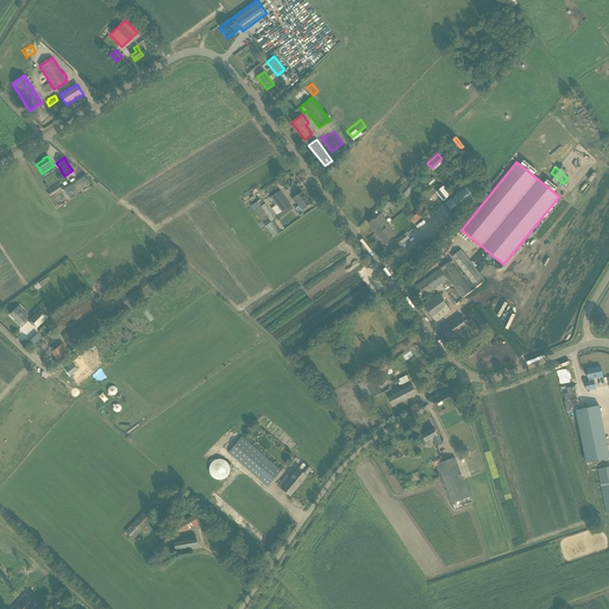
[(73,199),(94,187),(88,176),(67,188),(73,199)]
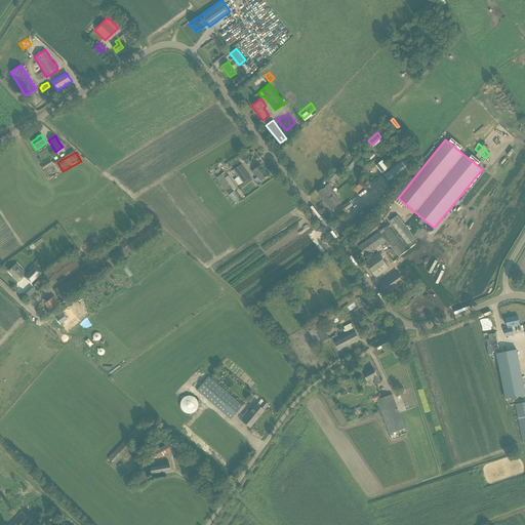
[(353,161),(348,167),(351,170),(356,164),(353,161)]
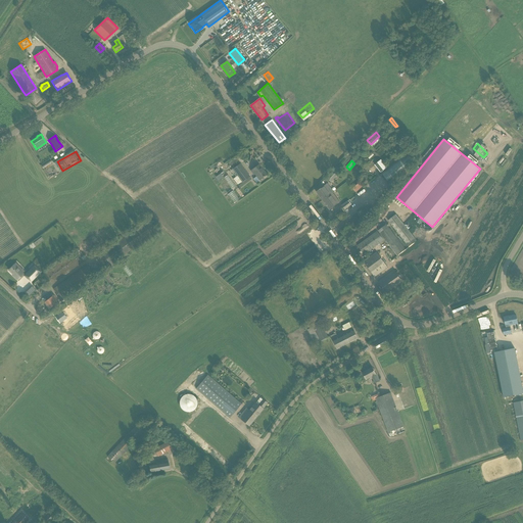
[(233,179),(238,186),(250,177),(240,163),(233,170),(237,176),(233,179)]
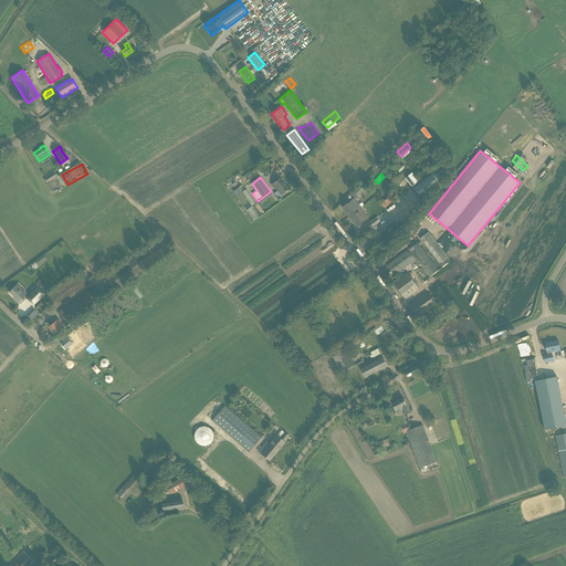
[(281,196),(284,192),(289,189),(281,178),(276,181),(271,185),(274,189),(275,188),(281,196)]
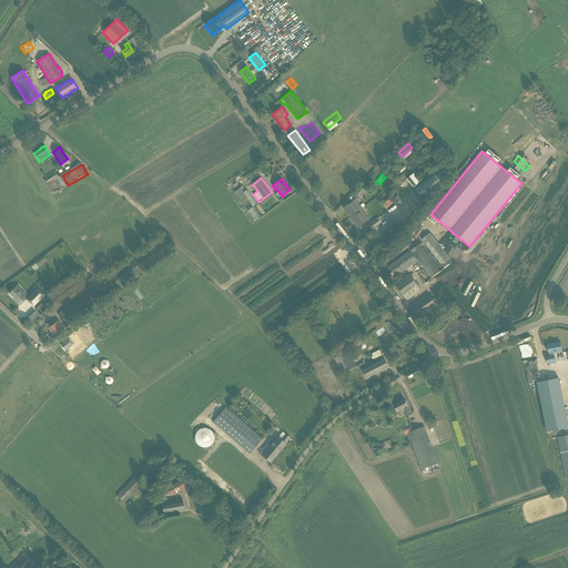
[(365,181),(354,192),(359,198),(371,186),(365,181)]
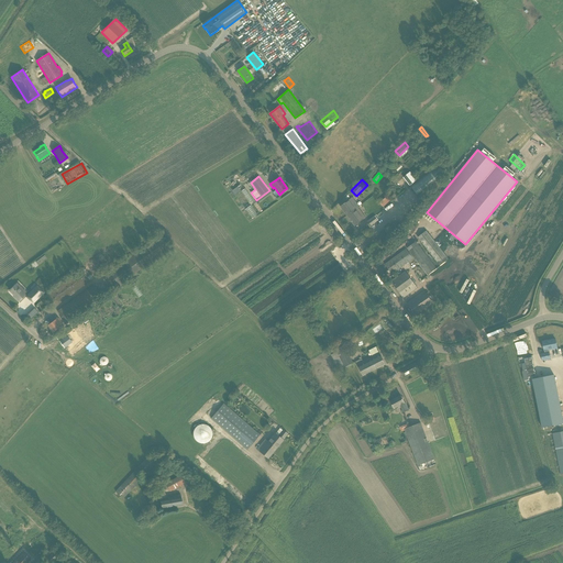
[(418,198),(407,185),(390,198),(395,202),(386,209),(394,219),(404,211),(403,210),(418,198)]
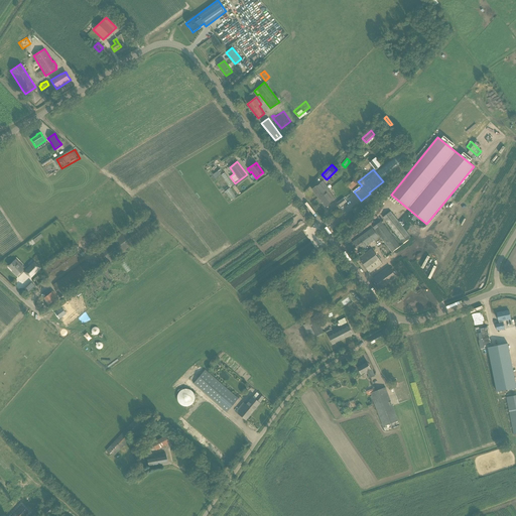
[(358,183),(355,179),(348,186),(352,189),(358,183)]
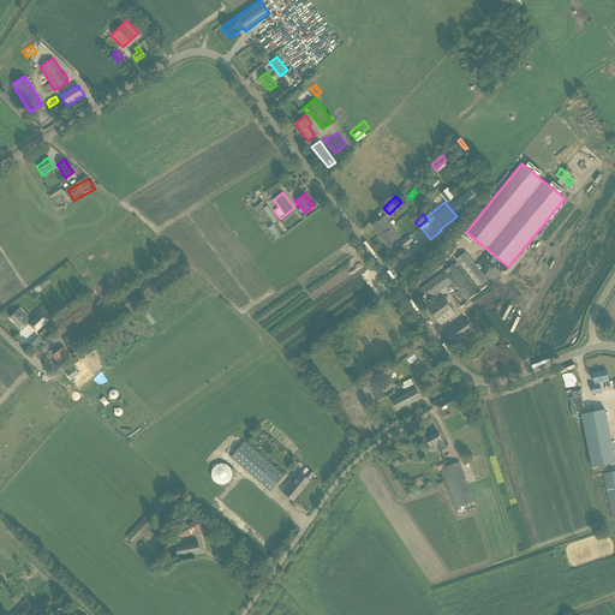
[(371,226),(380,236),(389,228),(390,227),(392,226),(388,220),(384,215),(381,219),(371,226)]
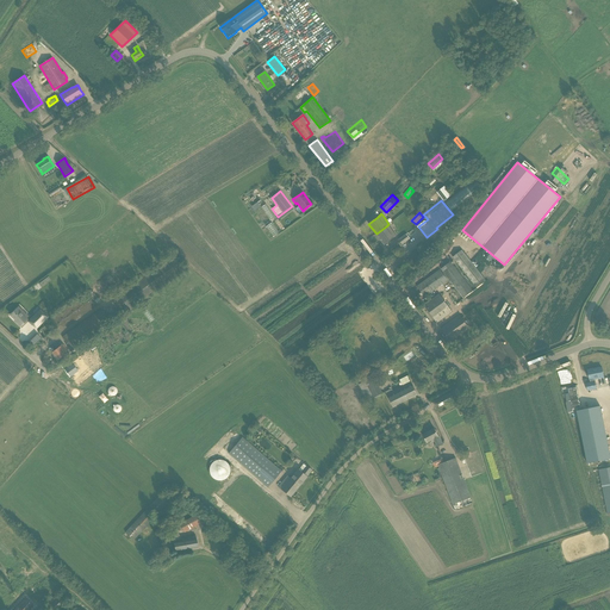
[(269,218),(263,223),(271,232),(277,228),(269,218)]
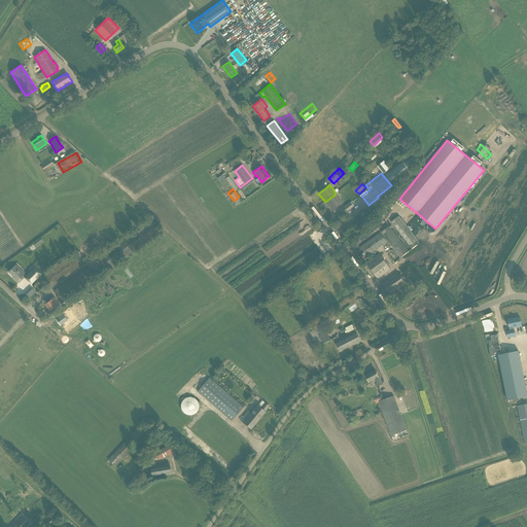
[(334,196),(325,202),(332,211),(337,208),(339,207),(341,205),(334,196)]
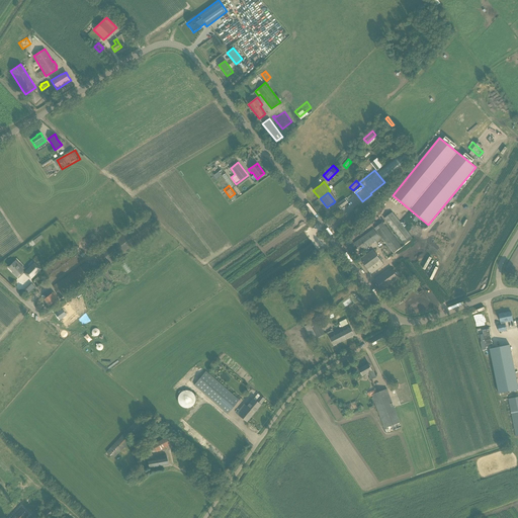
[(341,208),(347,203),(344,199),(338,203),(341,208)]
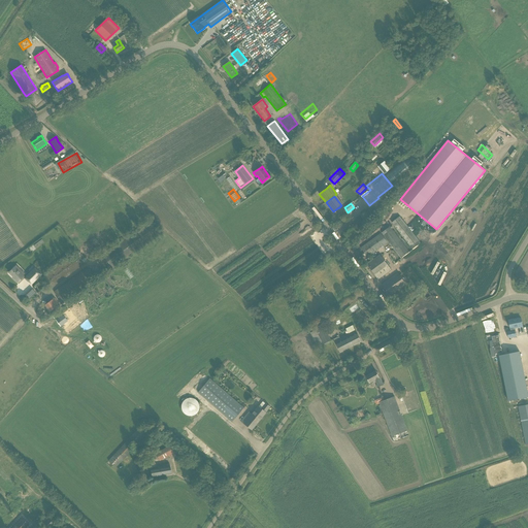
[(413,250),(421,242),(399,216),(391,223),(413,250)]
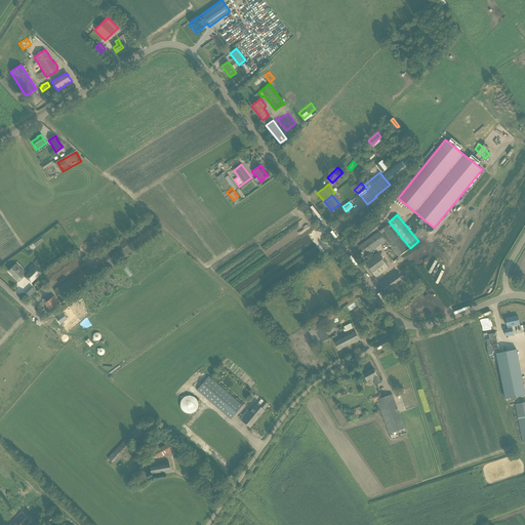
[(398,257),(407,250),(388,225),(379,232),(387,242),(398,257)]
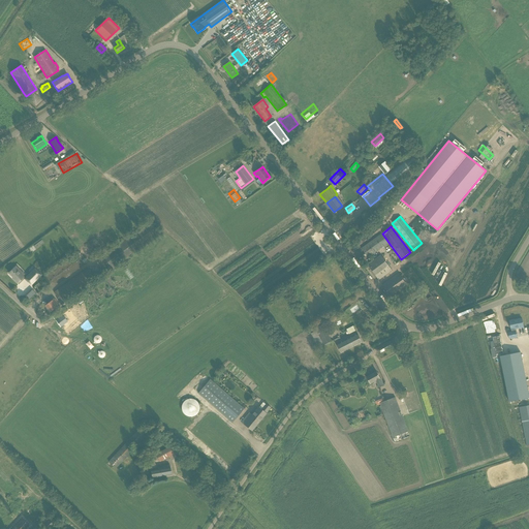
[(366,246),(362,248),(368,257),(372,254),(389,243),(381,234),(366,246)]
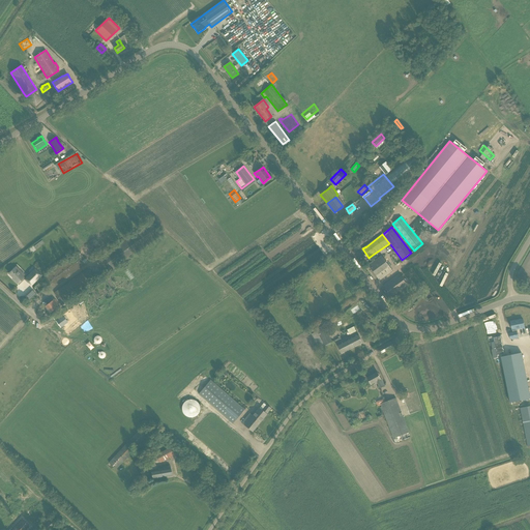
[(393,271),(382,256),(369,265),(380,281),(393,271)]
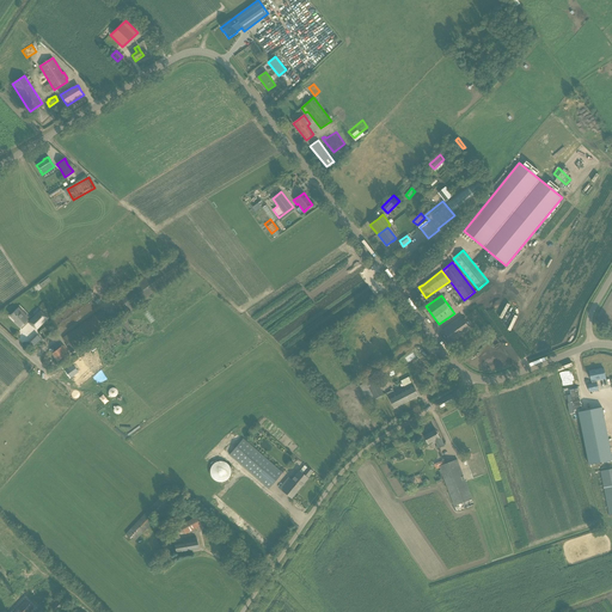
[(471,312),(478,307),(475,301),(466,307),(471,312)]
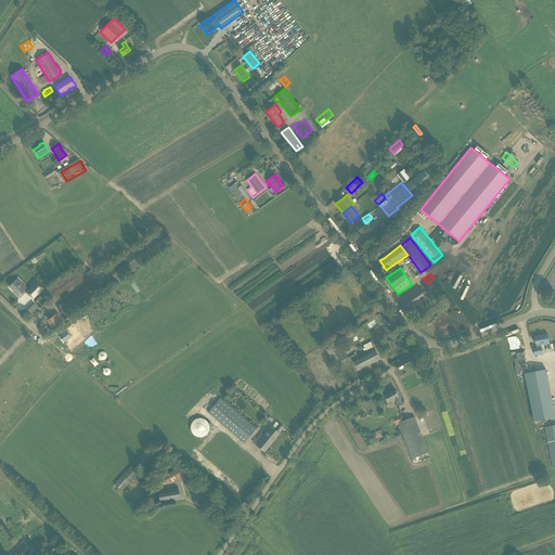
[(25,292),(18,284),(21,283),(17,279),(15,281),(14,281),(9,286),(13,292),(18,297),(25,292)]
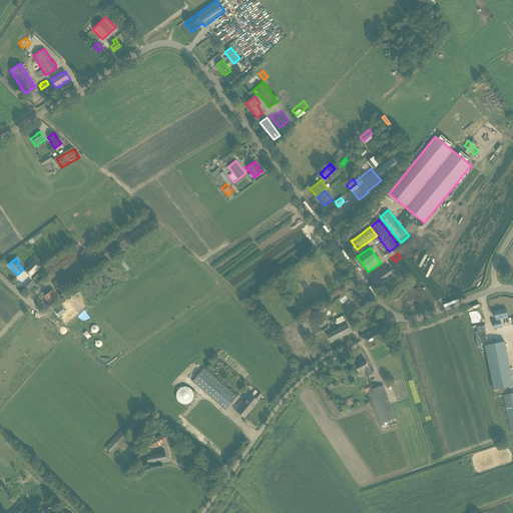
[(27,274),(28,274),(30,276),(40,267),(34,260),(24,271),(27,274)]
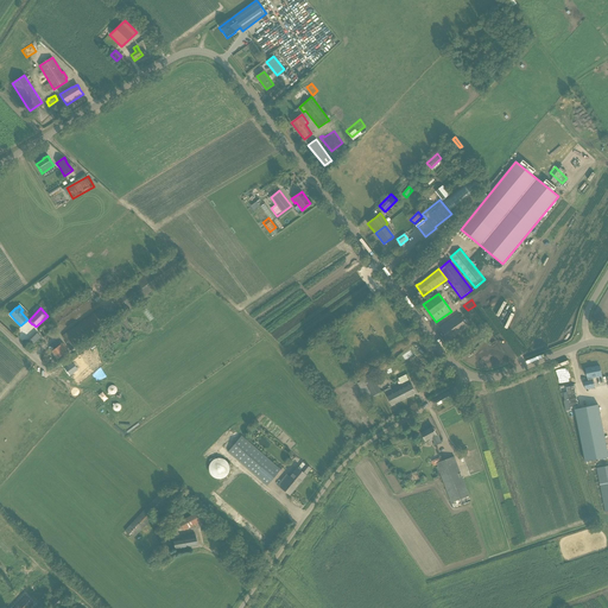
[(62,336),(71,349),(108,321),(111,323),(122,315),(119,309),(107,317),(100,308),(62,336)]
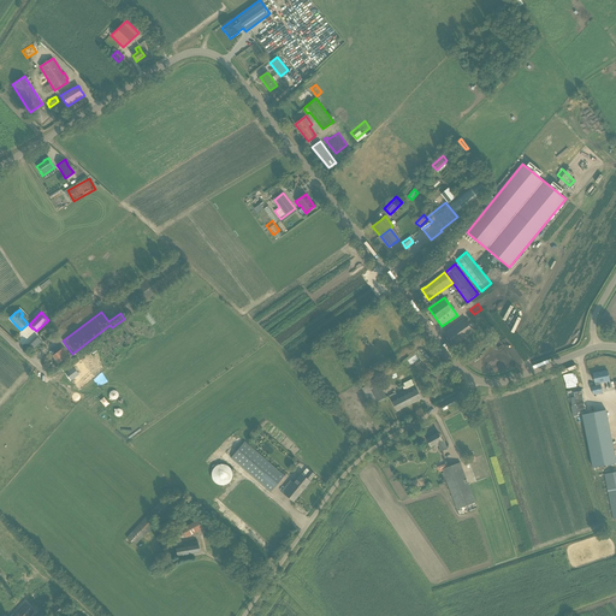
[(473,330),(469,325),(465,318),(445,332),(454,343),(473,330)]
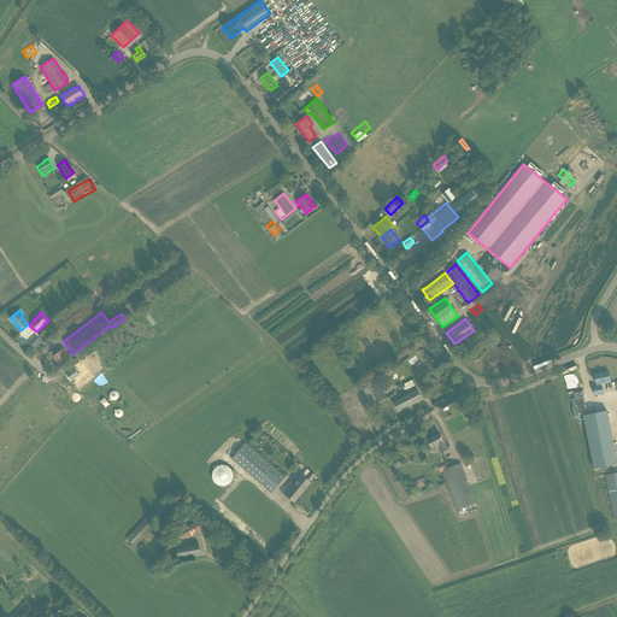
[(36,333),(29,341),(33,344),(40,336),(36,333)]
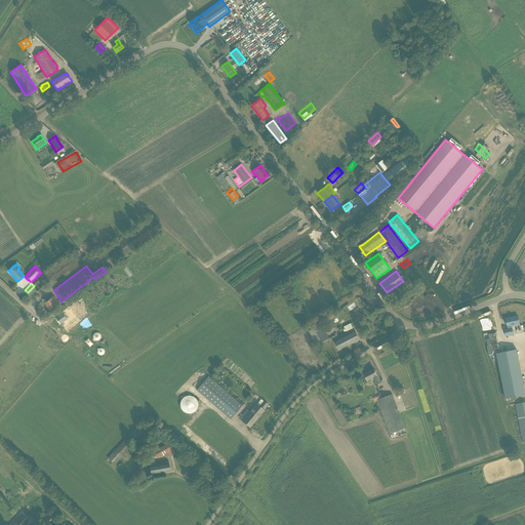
[(435,304),(439,301),(430,284),(426,286),(435,304)]
